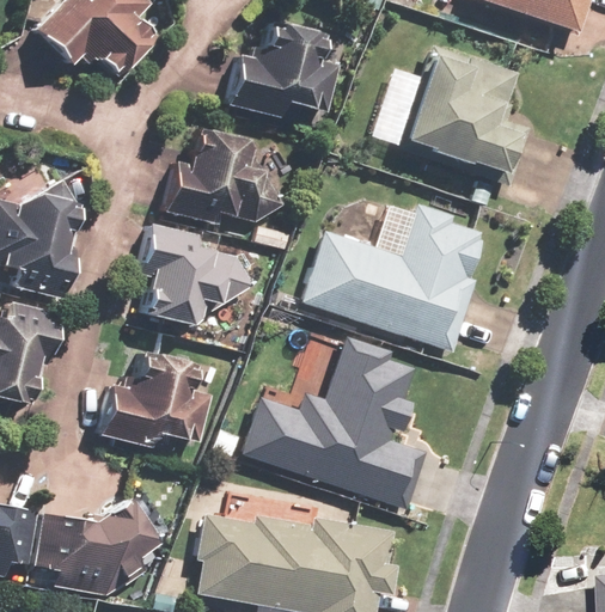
[(81,0),(60,0),(34,29),(72,65),(80,55),(89,62),(93,56),(115,77),(154,36),(133,16),(147,1),(146,0),(84,0),(84,1),(81,0)]
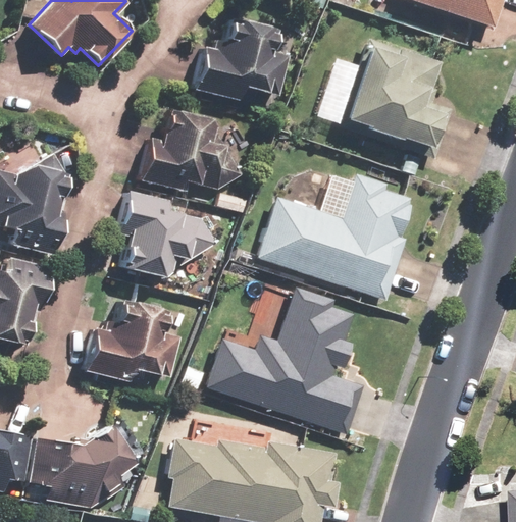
[(402,0),(491,30),(500,0),(402,0)]
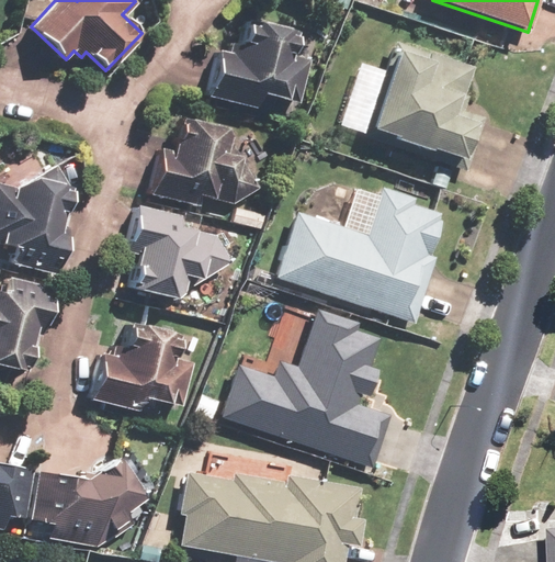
[(221,53),(210,97),(257,108),(260,92),(295,101),(306,60),(292,57),(297,33),(248,21),(241,46),(234,44),(230,56),(221,53)]
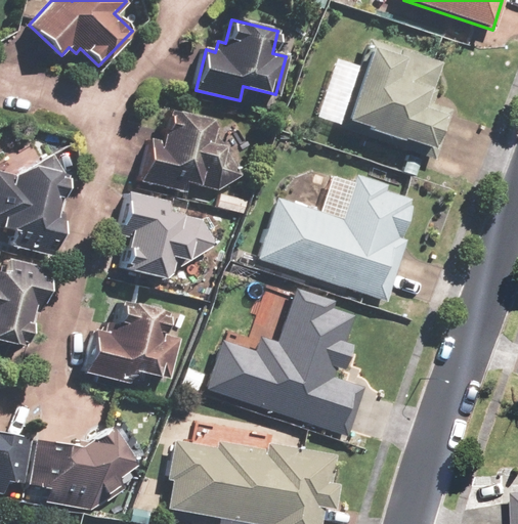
[(441,61),(369,39),(341,127),(436,157),(450,110),(429,102),(441,61)]
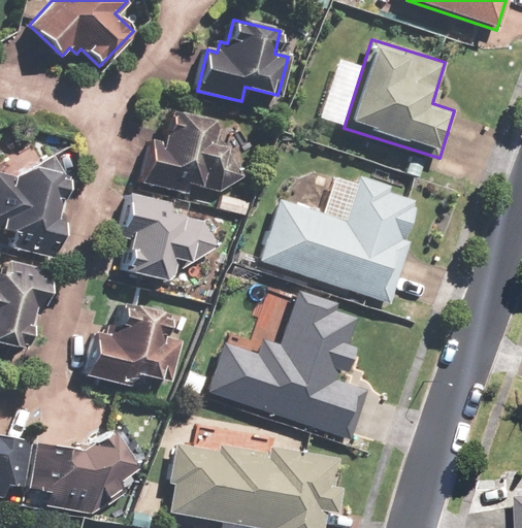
[(208,121),(170,111),(163,142),(151,139),(140,183),(211,200),(215,190),(221,192),(243,176),(208,121)]
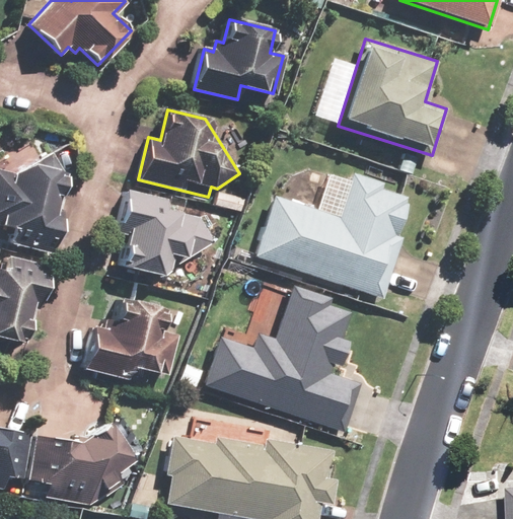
[(25,176),(0,169),(0,222),(57,236),(69,187),(63,186),(67,171),(53,151),(28,162),(25,176)]
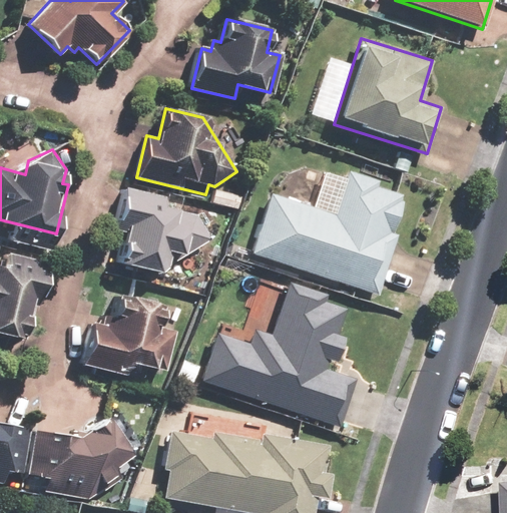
[(272,193),(252,252),(379,295),(399,234),(393,232),(405,194),(378,185),(379,180),(349,170),(334,214),(272,193)]
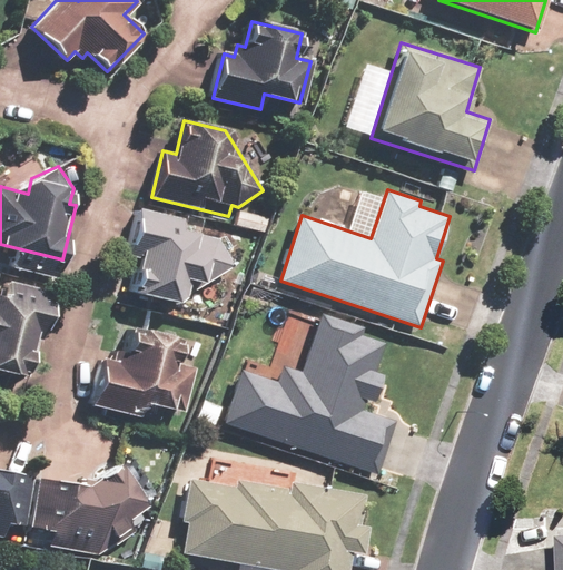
[(184,217),(139,207),(128,257),(140,259),(131,297),(186,310),(191,283),(205,286),(235,265),(216,236),(181,228),(184,217)]
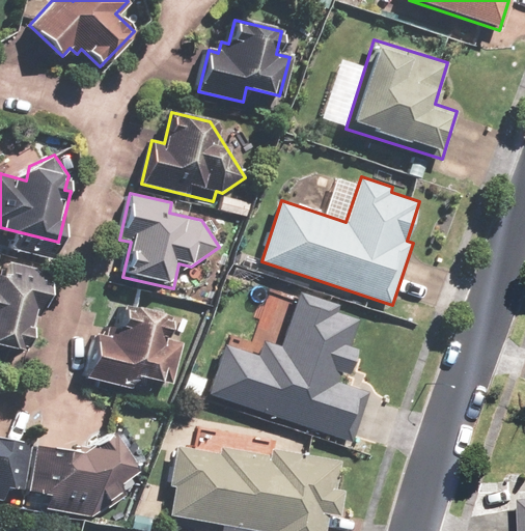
[(5,274),(0,272),(0,346),(24,353),(35,306),(42,307),(50,272),(8,262),(5,274)]
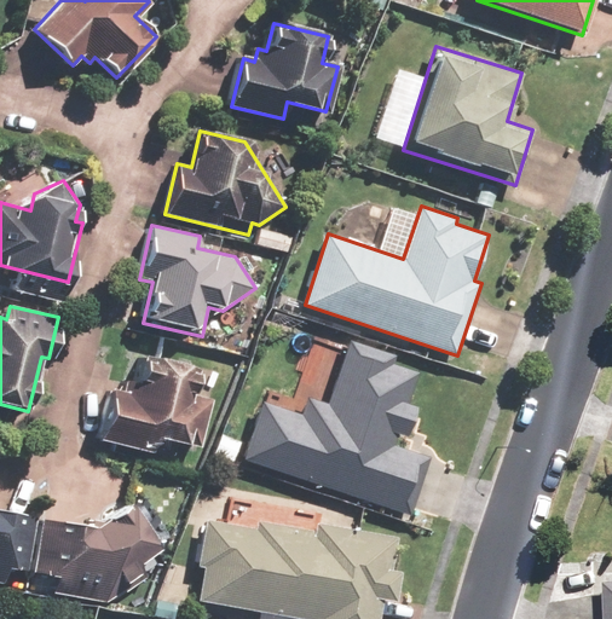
[(243,460),(414,516),(433,456),(405,447),(419,405),(410,401),(420,372),(394,364),(397,356),(350,340),(329,401),(310,395),(304,414),(263,400),(243,460)]
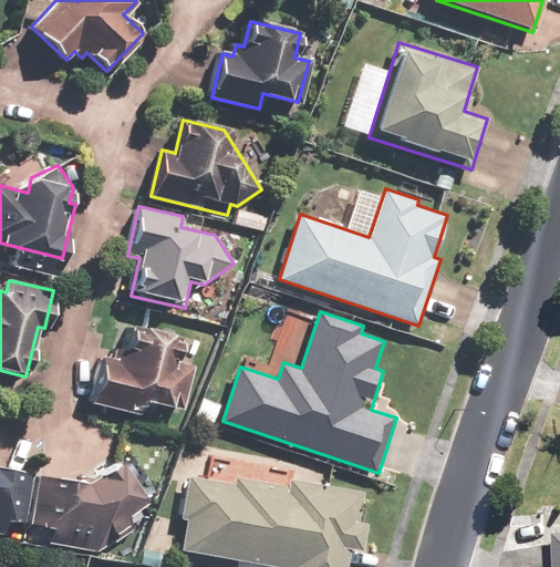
[(100,358),(90,401),(141,412),(144,401),(184,410),(194,366),(172,361),(177,337),(131,326),(122,362),(100,358)]
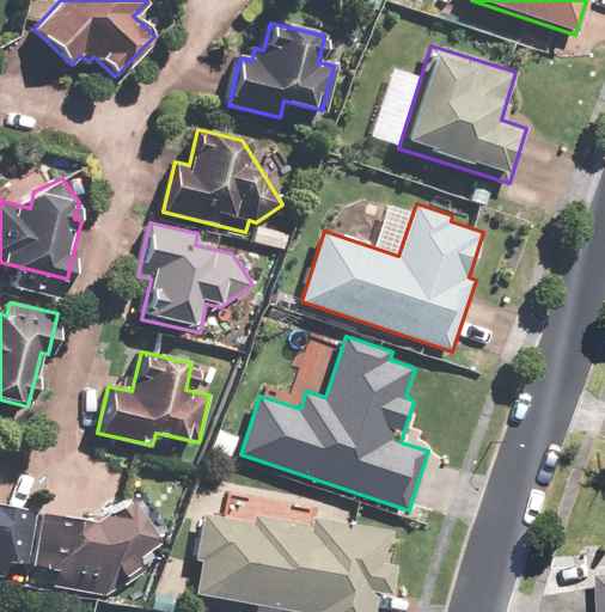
[(92,521),(44,513),(32,580),(102,592),(162,554),(126,500),(92,521)]
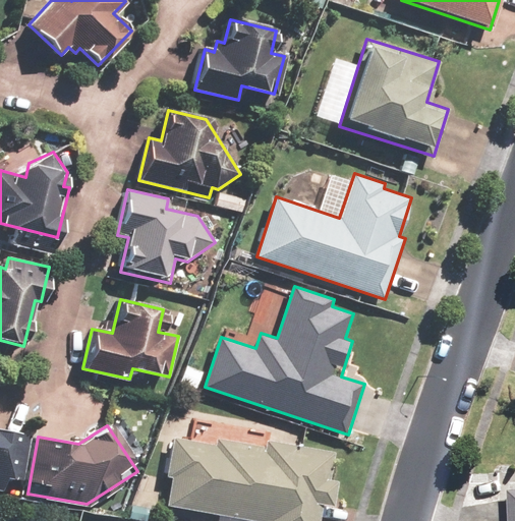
[(0,489),(23,495),(34,436),(0,429),(0,489)]
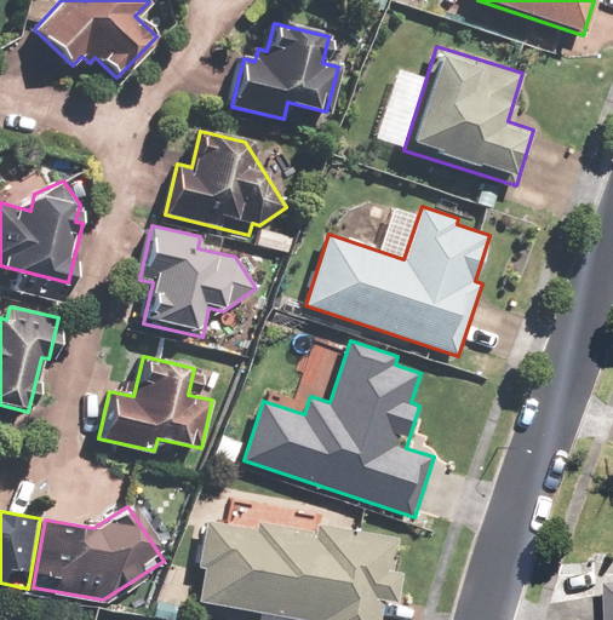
[(205,569),(199,601),(307,619),(381,619),(384,601),(396,603),(402,573),(390,570),(395,538),(318,523),(315,532),(259,522),(258,530),(206,521),(198,568),(205,569)]
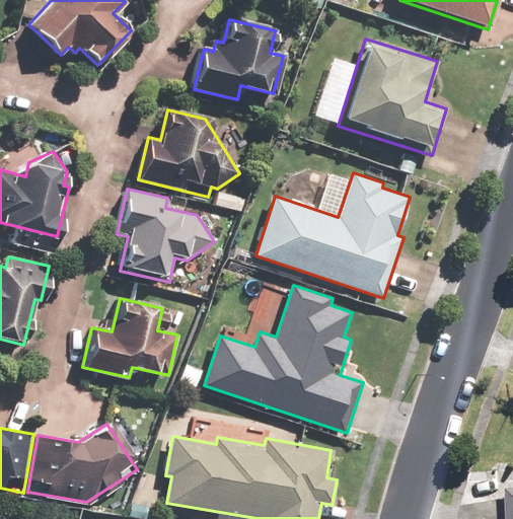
All buildings are outlined.
